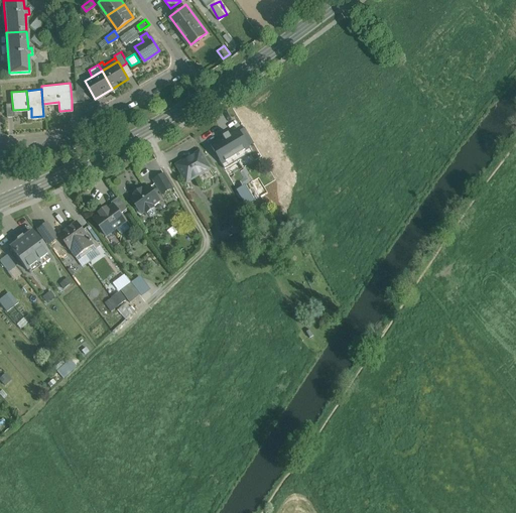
[(240,121),(231,127),(237,138),(247,132),(240,121)]
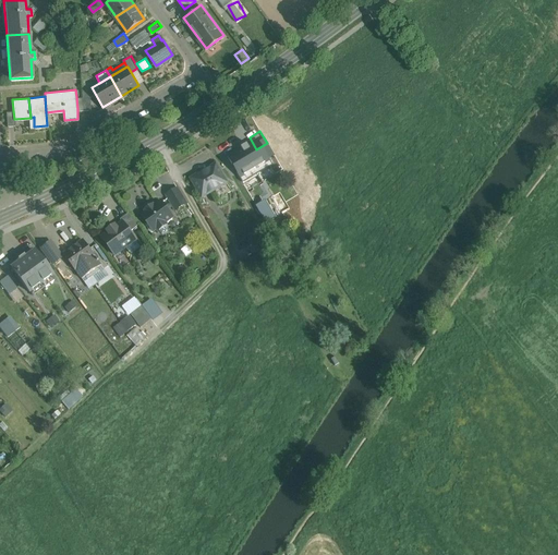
[(245,143),(230,152),(231,155),(233,158),(241,171),(239,172),(243,180),(245,180),(256,173),(256,171),(254,168),(253,168),(251,165),(256,161),(245,143)]
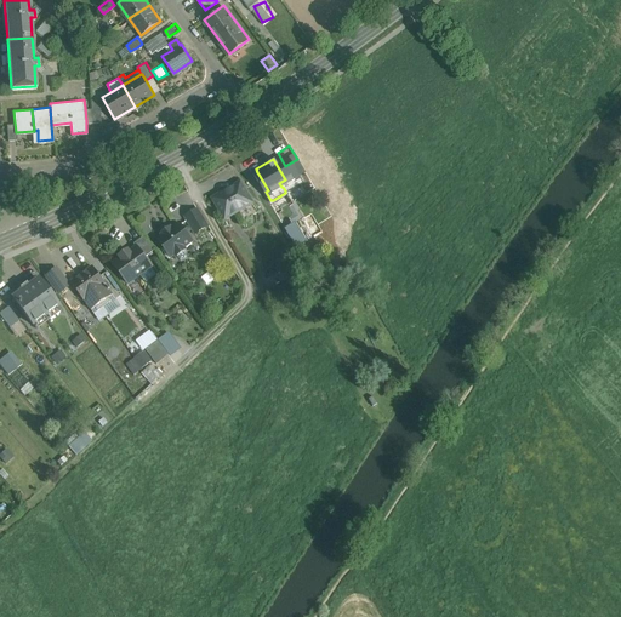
[(240,180),(212,196),(224,217),(252,201),(240,180)]
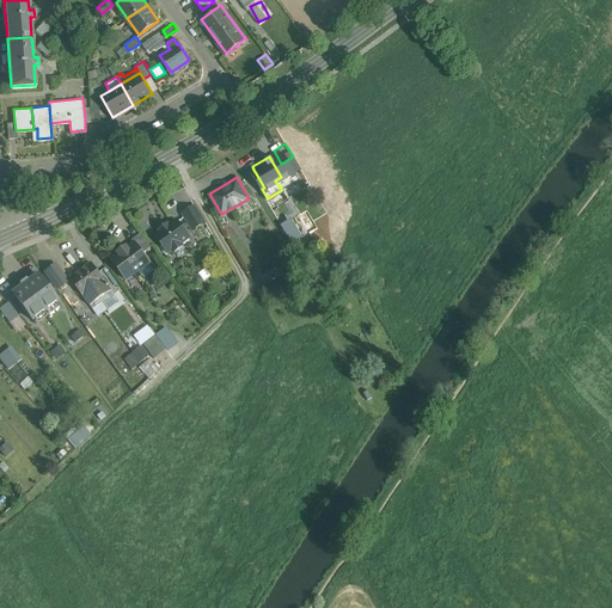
[(195,204),(183,212),(193,228),(204,221),(195,204)]
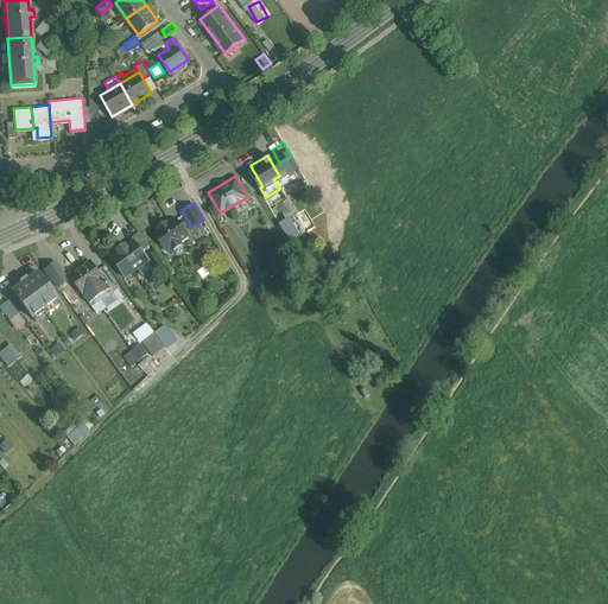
[(309,207),(299,210),(305,224),(314,221),(309,207)]
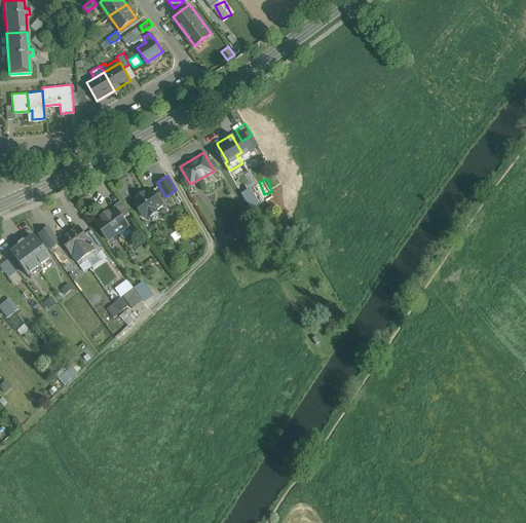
[(145,191),(137,196),(138,198),(134,201),(145,216),(148,214),(149,216),(157,210),(156,208),(163,202),(152,187),(146,192),(145,191)]
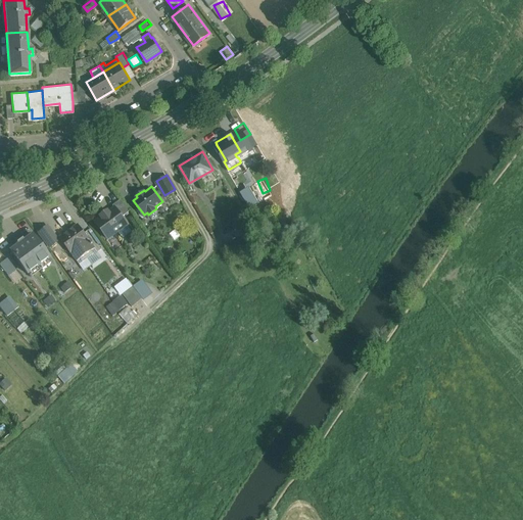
[(130,209),(121,197),(112,203),(114,206),(115,206),(122,216),(130,209)]
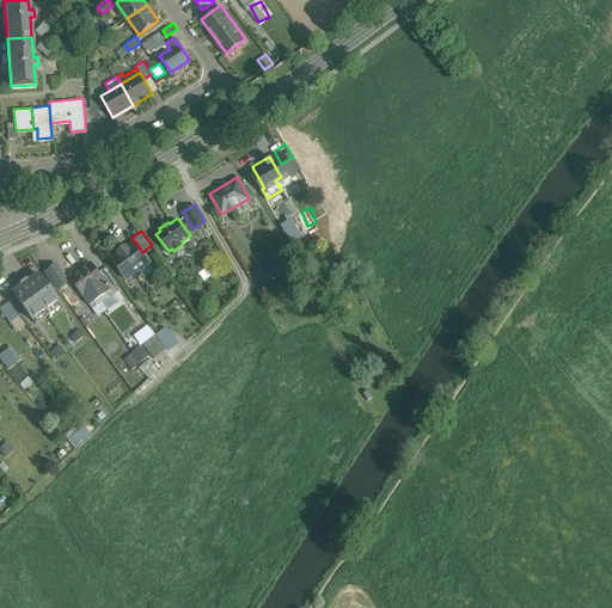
[(134,241),(128,246),(127,245),(117,251),(120,252),(112,258),(127,277),(138,269),(144,277),(155,269),(142,252),(135,241),(134,241)]
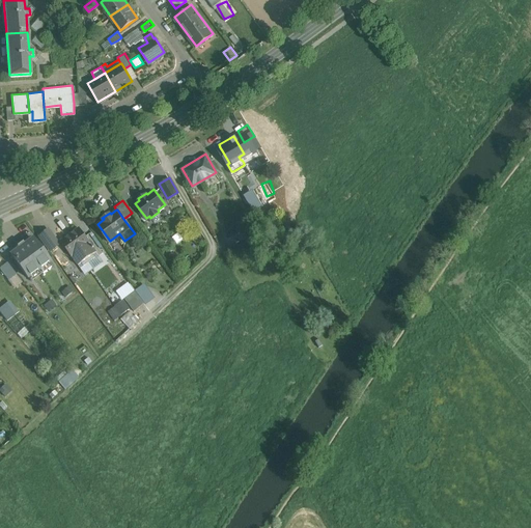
[(58,242),(48,227),(38,233),(50,249),(58,242)]
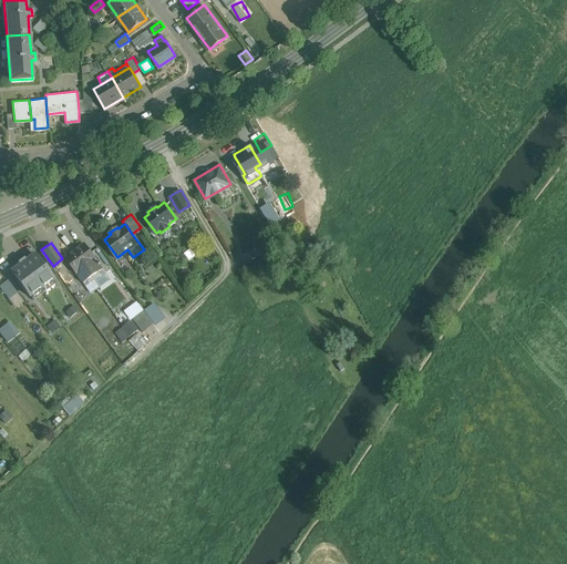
[(74,250),(93,274),(103,267),(100,263),(100,260),(99,262),(85,243),(74,250)]
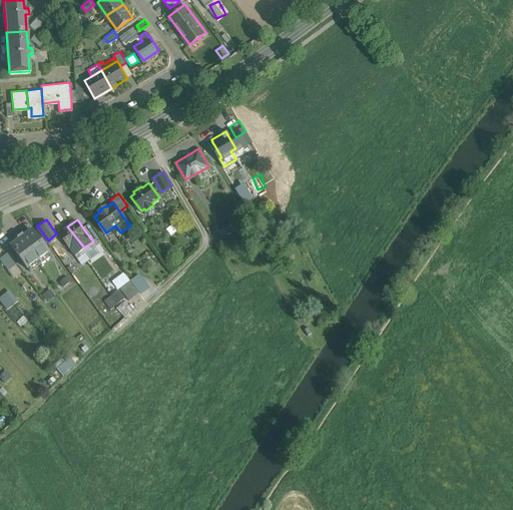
[(84,247),(67,226),(59,232),(69,246),(75,253),(84,247)]
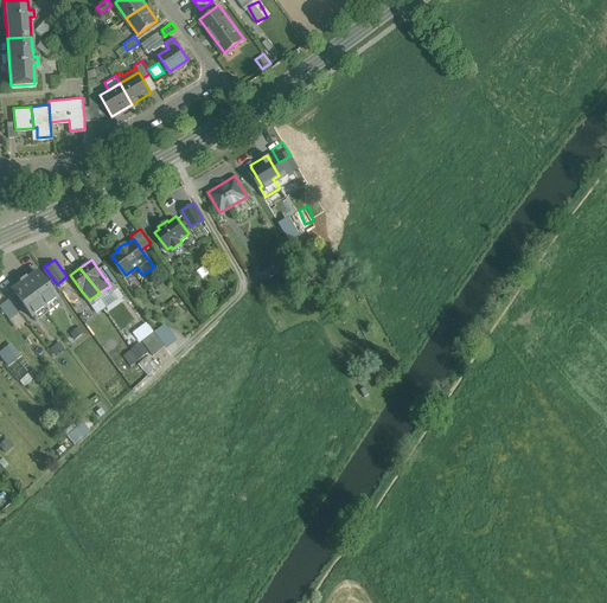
[(37,269),(27,276),(25,274),(19,278),(21,281),(12,288),(31,315),(57,296),(37,269)]
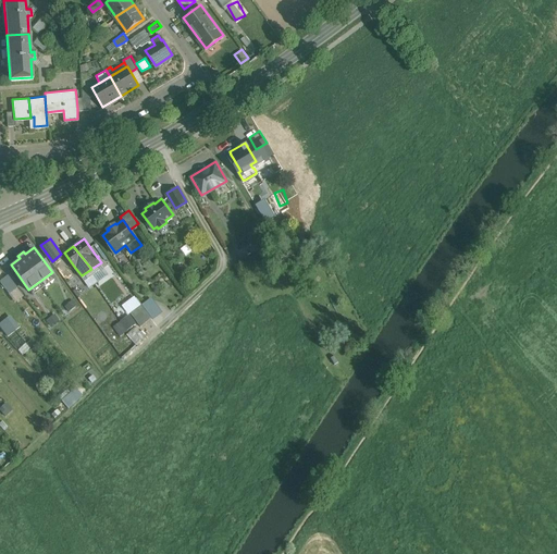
[(15,282),(8,272),(0,278),(9,290),(16,284),(15,282)]
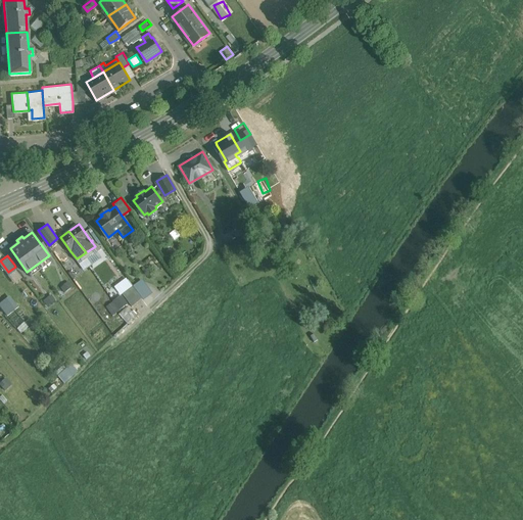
[(123,291),(124,293),(134,286),(128,277),(115,286),(121,292),(123,291)]
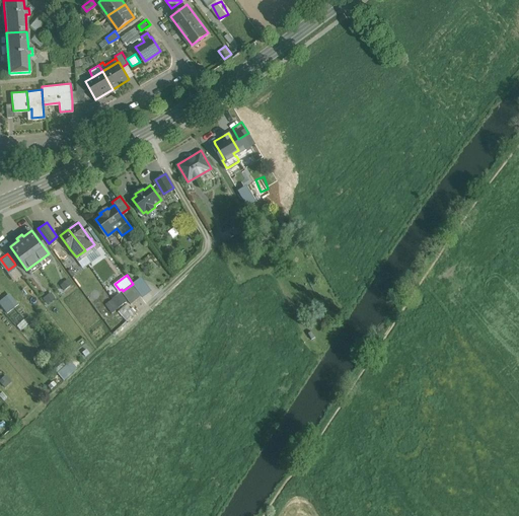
[(133,284),(128,287),(130,290),(125,293),(131,301),(141,294),(133,284)]
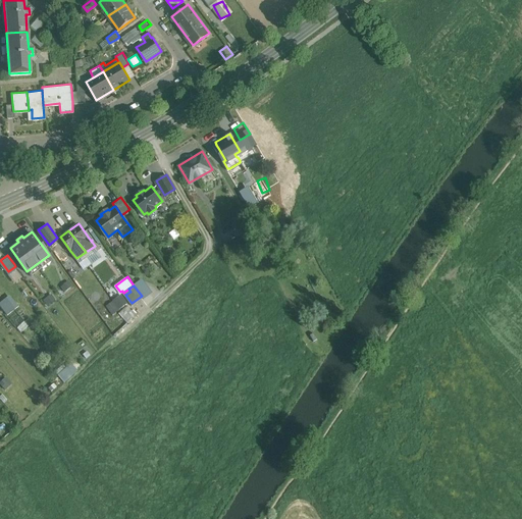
[(149,301),(156,295),(150,289),(144,295),(149,301)]
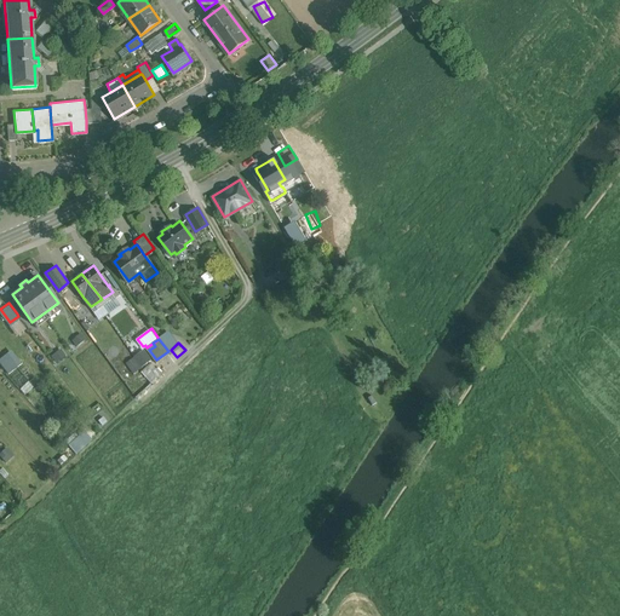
[(64,353),(61,349),(52,355),(56,360),(64,353)]
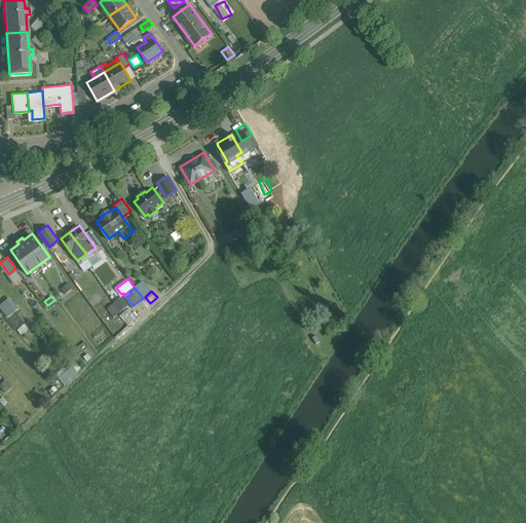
[(122,296),(115,301),(120,308),(127,303),(122,296)]
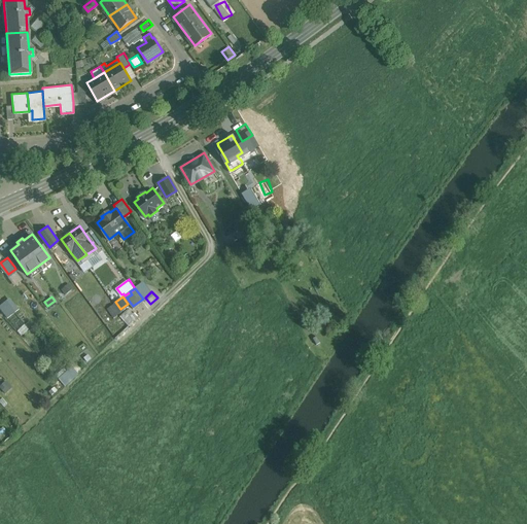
[(5,300),(0,304),(0,305),(6,314),(12,309),(5,300)]
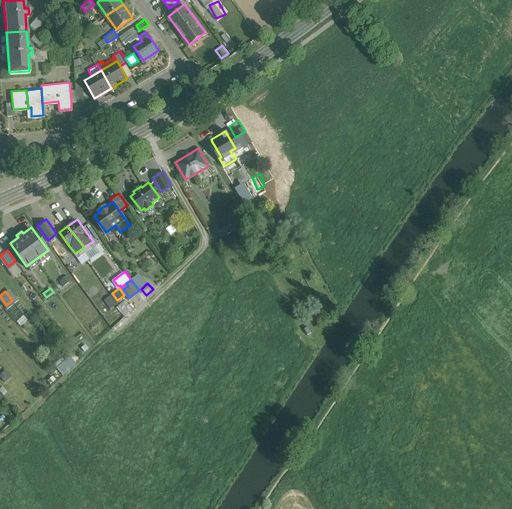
[(111,295),(106,299),(110,306),(116,302),(111,295)]
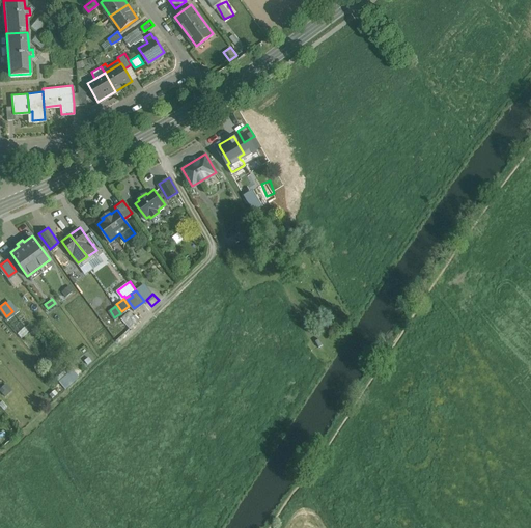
[(117,328),(112,332),(116,337),(138,320),(130,309),(113,323),(117,328)]
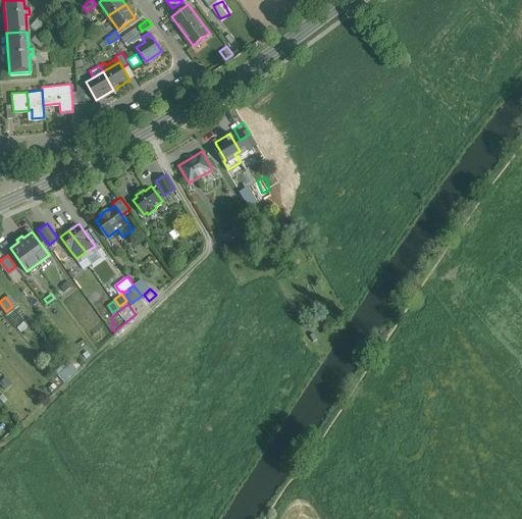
All buildings are outlined.
